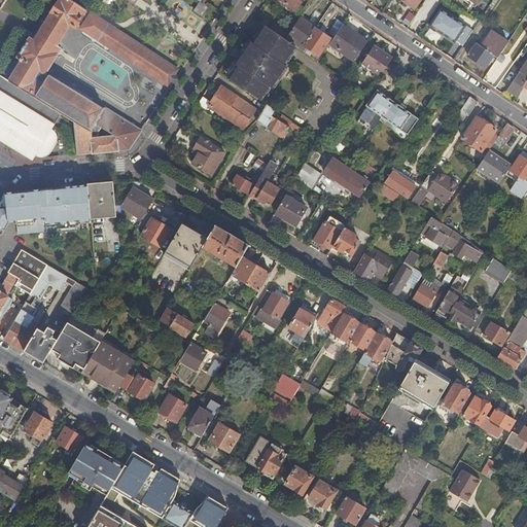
[(23,60),(9,82),(62,114),(74,123),(77,155),(129,149),(131,146),(112,134),(111,137),(91,139),(90,131),(95,124),(99,127),(102,129),(103,128),(110,112),(103,107),(102,108),(45,73),(50,65),(61,48),(57,45),(70,24),(75,28),(82,16),(85,10),(86,10),(71,0),(59,0),(60,0),(59,0),(51,12),(51,13),(34,40),(30,38),(19,57),(23,60)]
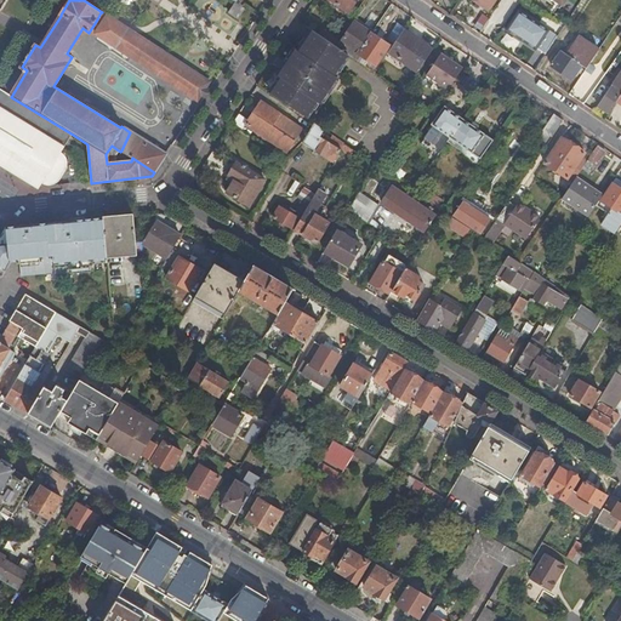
[(330,0),(348,12),(355,0),(330,0)]
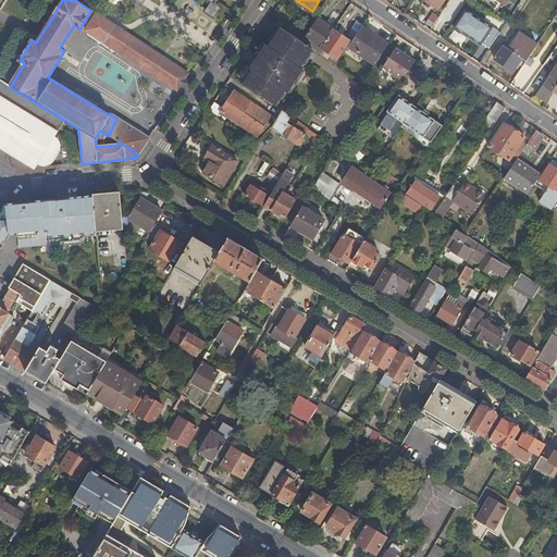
[(429,0),(425,0),(425,1),(438,10),(440,8),(429,0)]
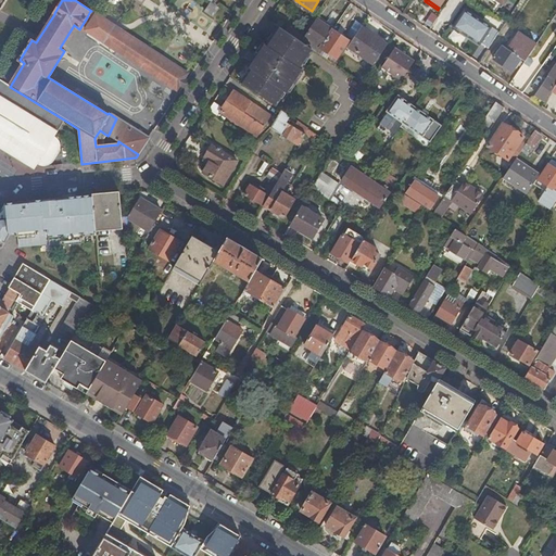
[(213,3),(211,2),(205,11),(213,16),(218,7),(213,3)]
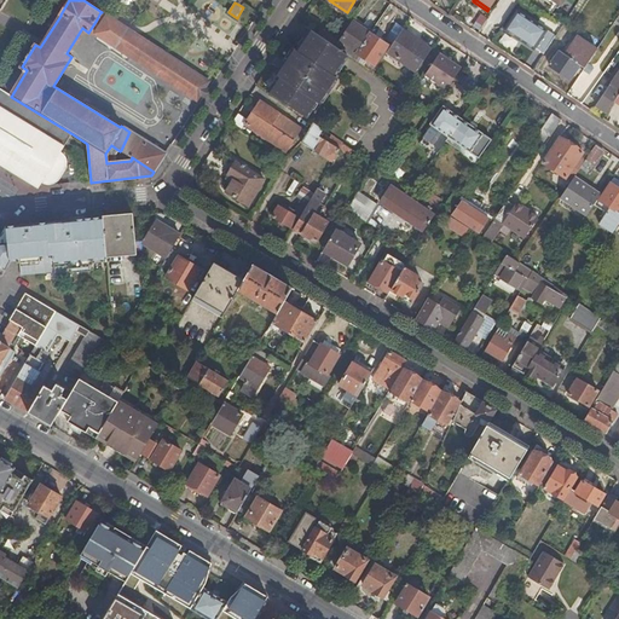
[(556,35),(518,10),(505,28),(544,53),(556,35)]
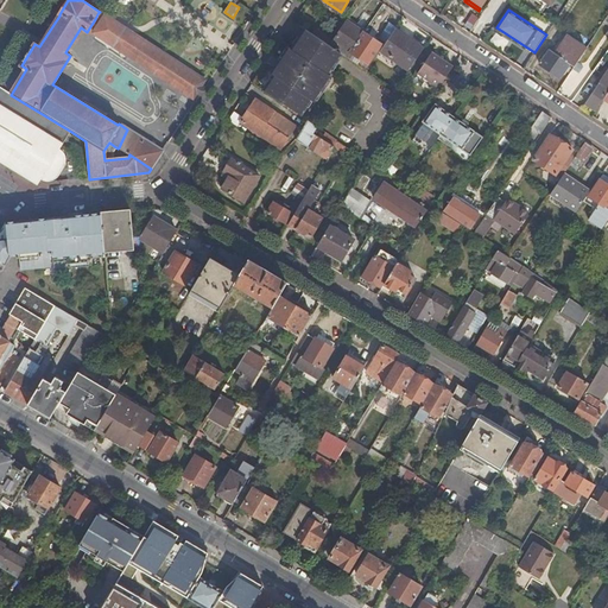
[(196,94),(200,96),(204,89),(202,87),(204,81),(106,16),(94,33),(194,99),(196,94)]
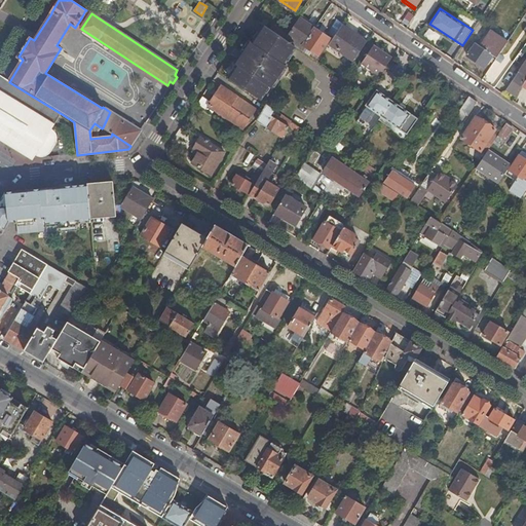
[(300,49),(314,29),(300,19),(288,35),(301,44),(298,48),(300,49)]
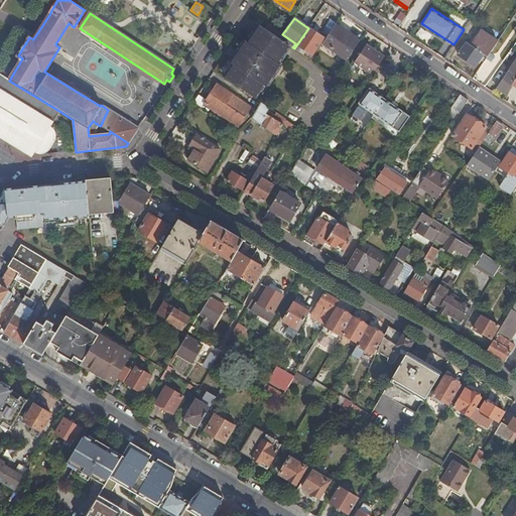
[(329,35),(335,26),(329,22),(323,31),(329,35)]
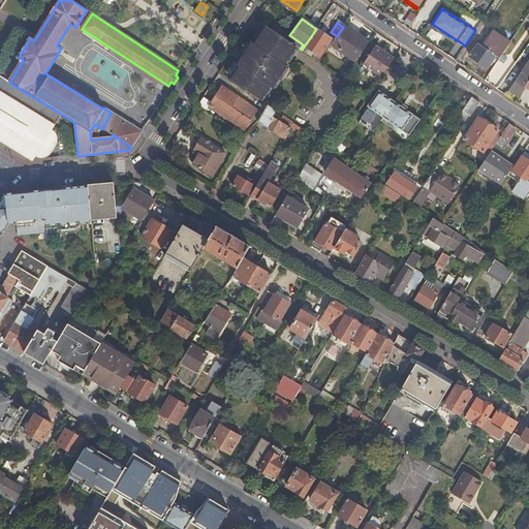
[(270,29),(284,37),(286,34),(273,25),(270,29)]
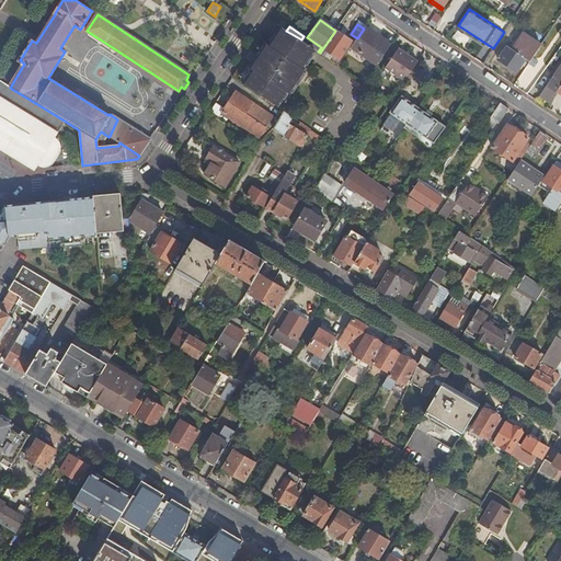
[(315,49),(302,41),(301,39),(286,31),(282,27),(273,42),(272,41),(268,46),(267,44),(251,69),(253,70),(244,84),(276,106),(285,92),(288,93),(305,69),(302,68),(306,64),(305,63),(315,49)]
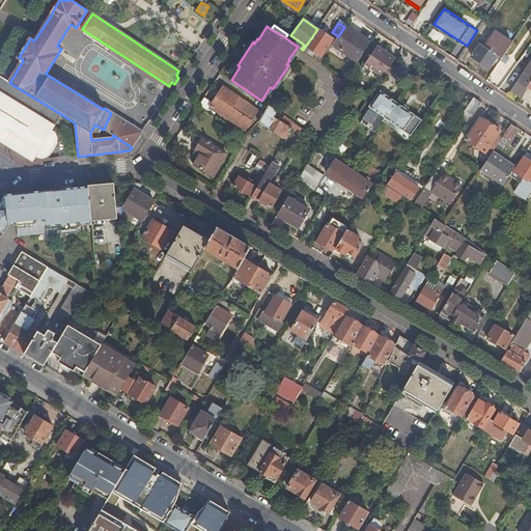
[(357,61),(369,43),(344,26),(344,27),(338,36),(332,45),(357,61)]
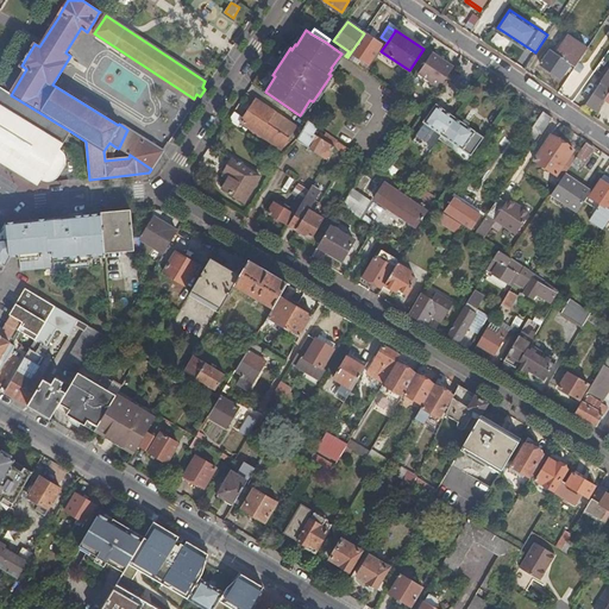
[(382,45),(364,33),(347,57),(350,60),(353,55),(368,64),(382,45)]
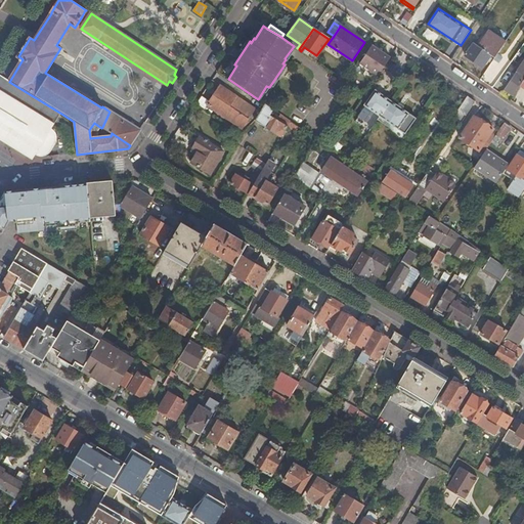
[(495,57),(506,42),(488,31),(478,46),(474,42),(465,55),(482,67),(490,55),(495,57)]
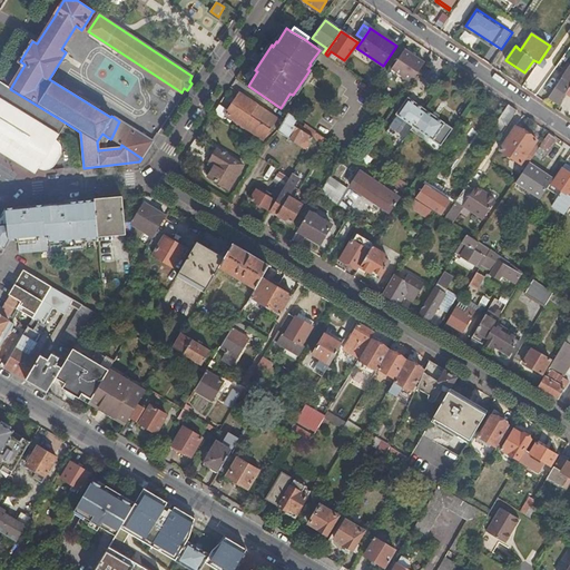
[(412,81),(425,61),(405,48),(392,68),(412,81)]
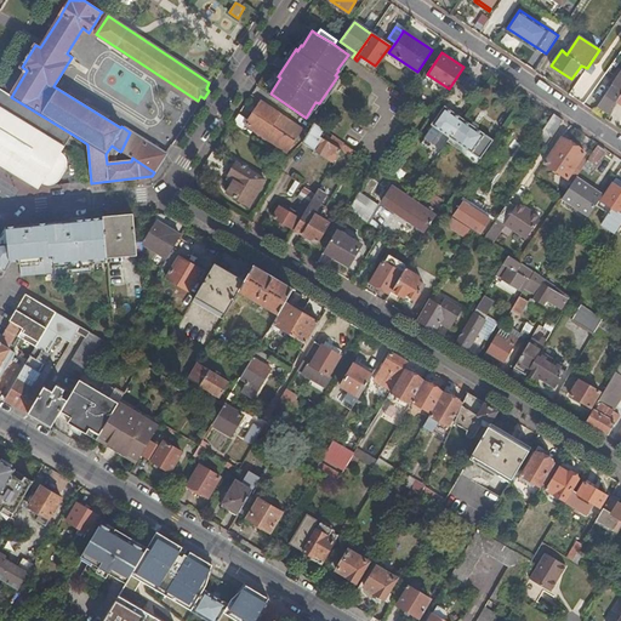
[(597,107),(608,114),(616,102),(620,93),(620,70),(616,78),(614,77),(607,86),(610,87),(597,107)]
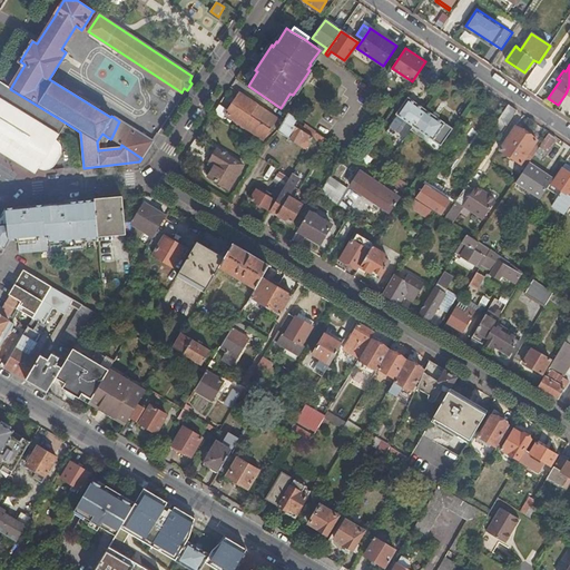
[(0,151),(32,173),(36,168),(43,172),(51,170),(58,167),(60,165),(64,161),(64,158),(65,154),(64,149),(61,145),(59,143),(57,140),(60,134),(67,124),(10,89),(0,81),(0,151)]
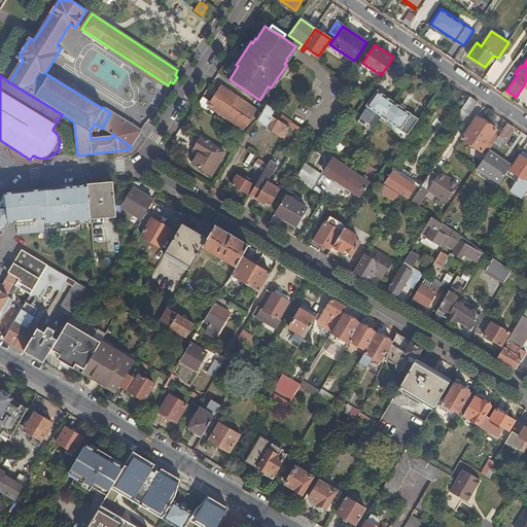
[(256,121),(261,113),(221,86),(208,106),(244,130),(251,117),(256,121)]
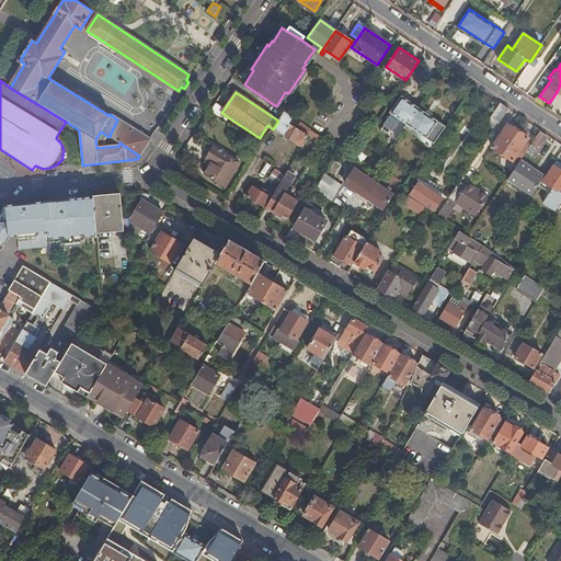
[(407,125),(418,107),(400,95),(389,113),(391,114),(407,125)]
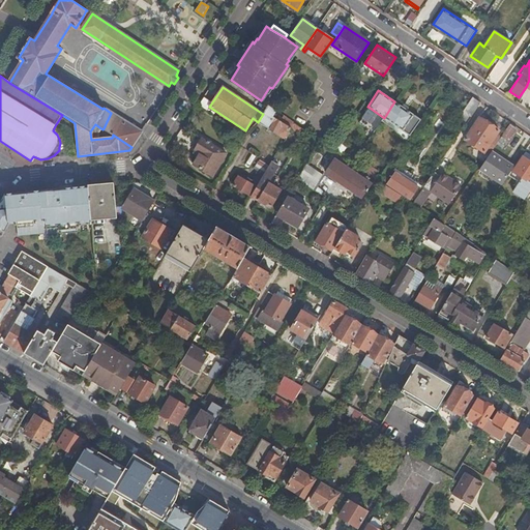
[(480,102),(473,97),(464,112),(458,119),(466,124),(471,117),(480,102)]
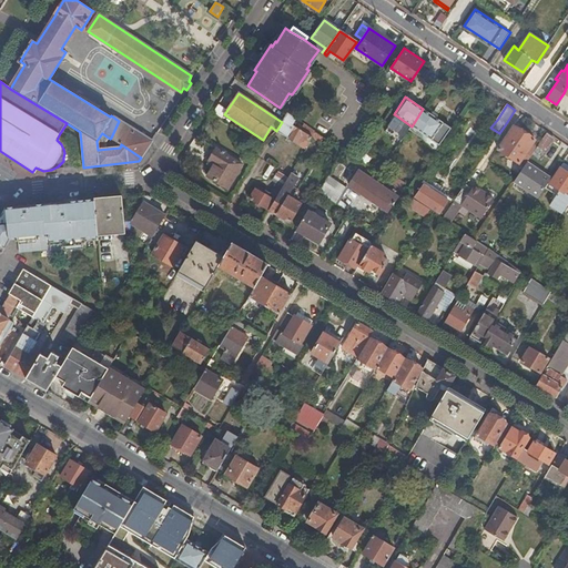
[(450,128),(423,109),(412,127),(438,145),(450,128)]
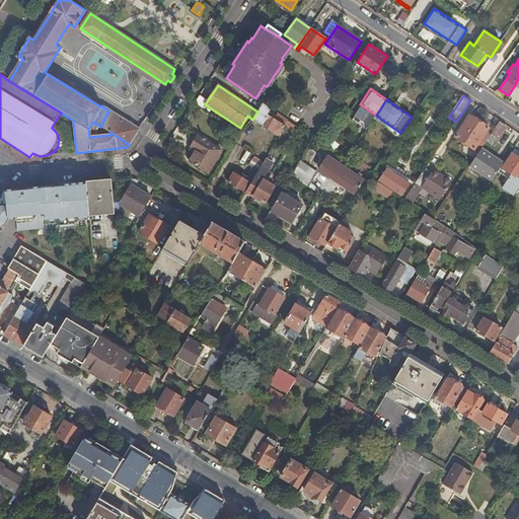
[(271,108),(263,103),(257,112),(252,120),(263,126),(266,127),(280,135),(286,125),(288,121),(278,114),(276,117),(273,115),(272,117),(268,115),(271,108)]
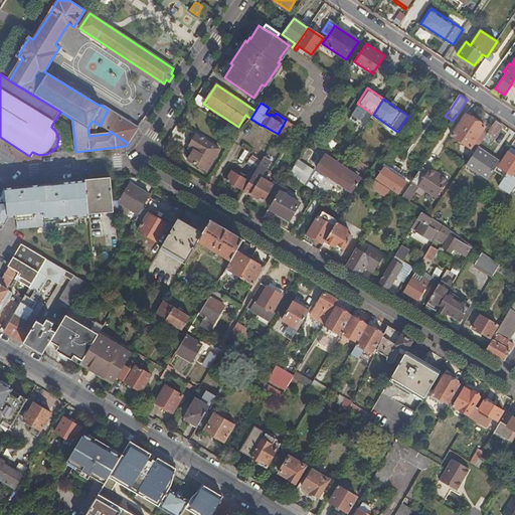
[(373,115),(359,105),(351,118),(364,127),(373,115)]
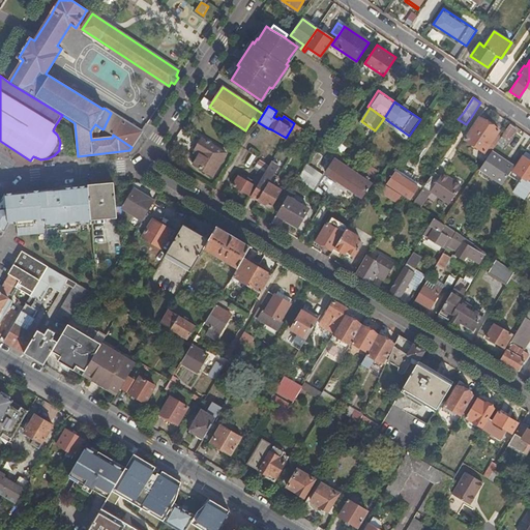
[(142,133),(111,113),(104,128),(102,129),(113,135),(131,147),(142,133)]
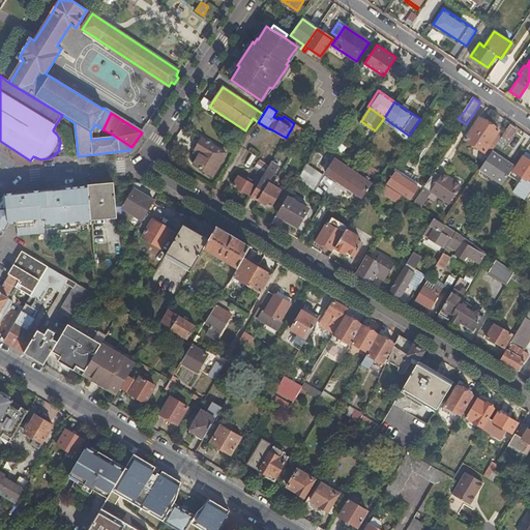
[(490,154),(492,150),(498,141),(501,138),(497,135),(499,131),(479,118),(465,140),(484,153),(484,152),(490,154)]
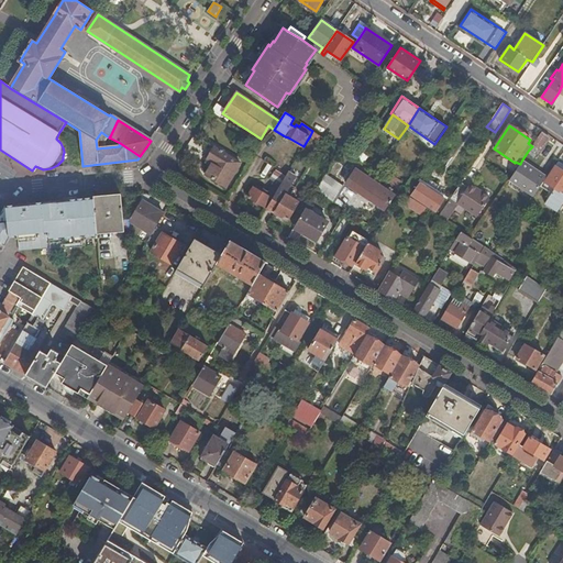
[(321,143),(324,139),(312,131),(310,135),(321,143)]
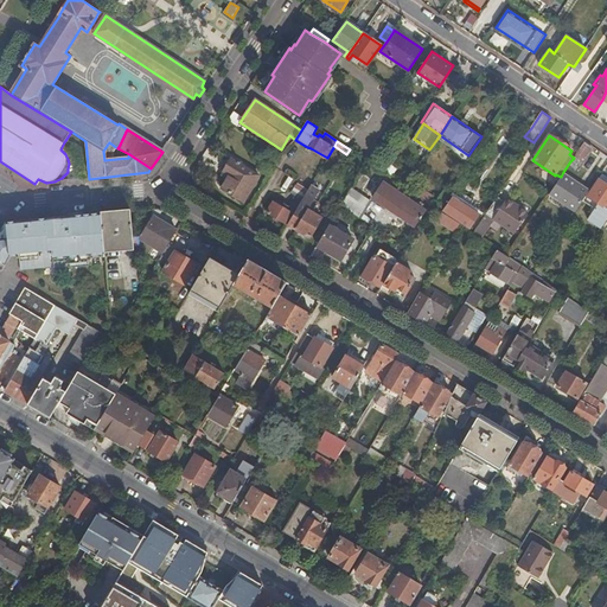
[(585,157),(592,146),(585,141),(574,158),(570,161),(580,168),(587,159),(585,157)]
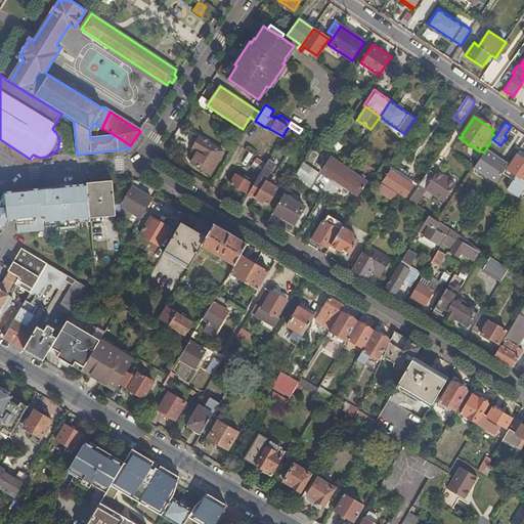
[(313,143),(316,138),(302,129),(299,134),(313,143)]
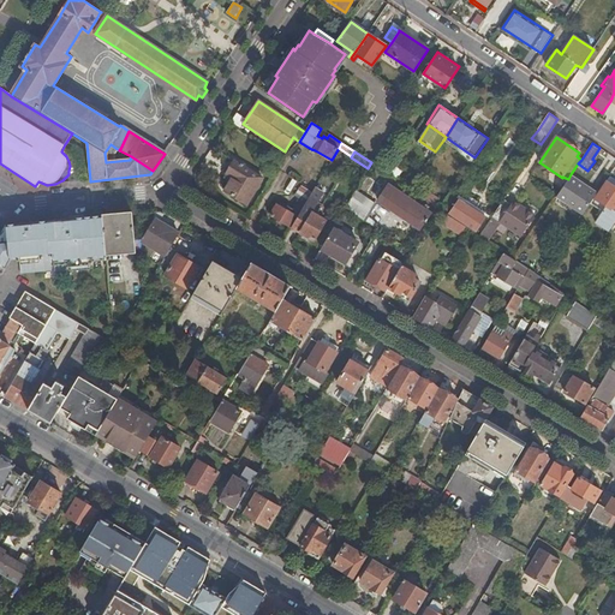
[(224,191),(245,204),(261,178),(242,167),(243,165),(239,162),(238,165),(232,161),(226,172),(232,177),(224,191)]
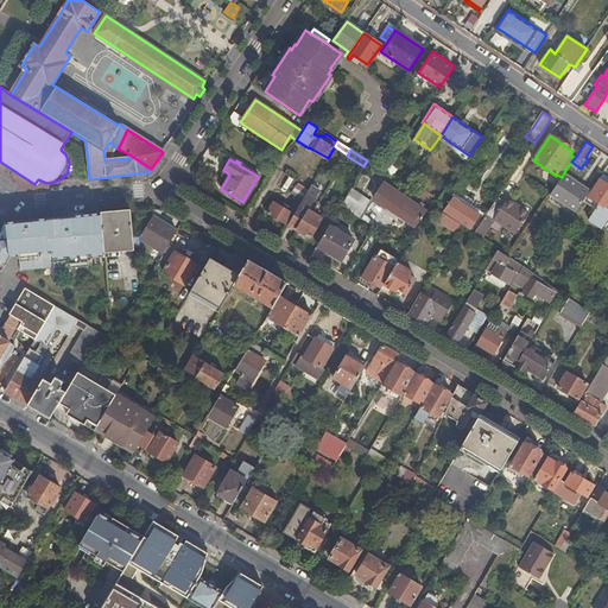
[(575,204),(587,188),(564,172),(562,177),(553,189),(575,204)]
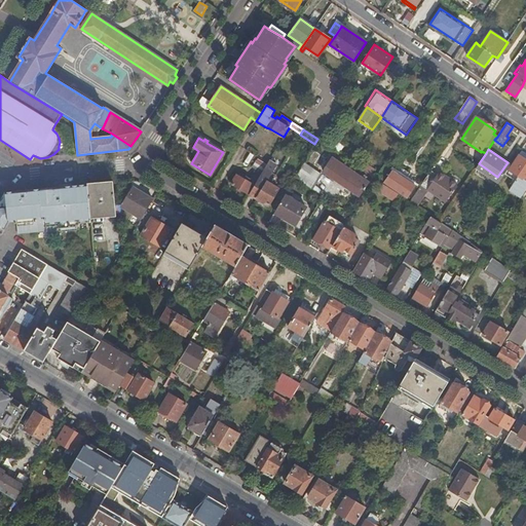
[(525,153),(522,151),(509,172),(518,177),(510,190),(520,196),(525,187),(525,153)]
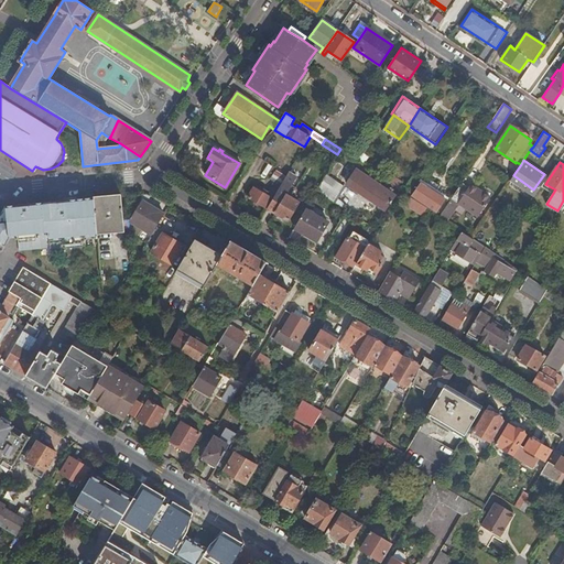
[(389,183),(393,177),(379,167),(376,173),(389,183)]
